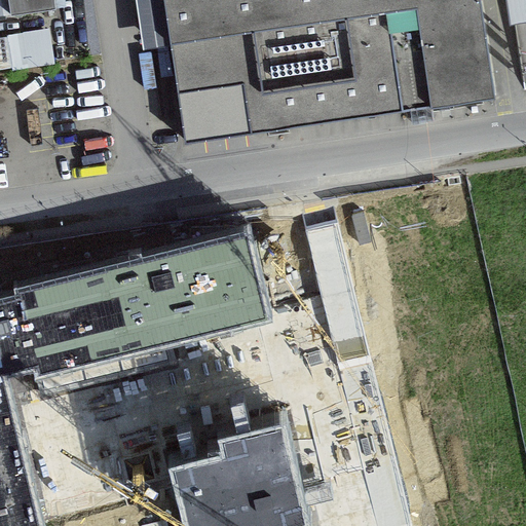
[(0,0),(0,14),(57,7),(57,4),(67,3),(66,0),(0,0)]
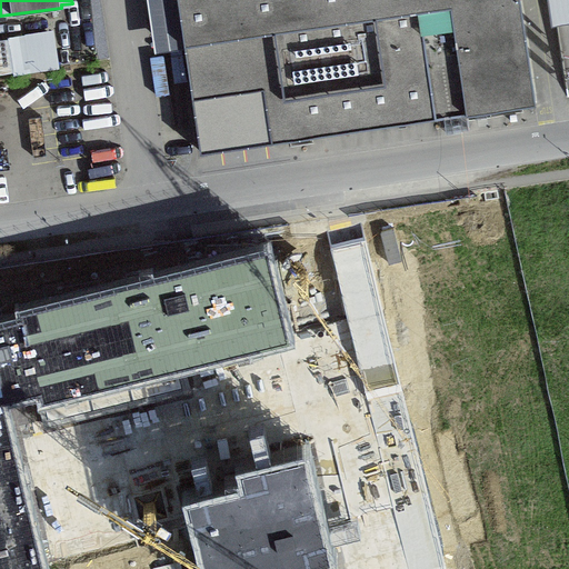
[(568,0),(146,0),(153,49),(185,45),(200,149),(271,139),(272,141),(537,103),(522,0),(547,0),(551,22),(568,20),(568,0)]
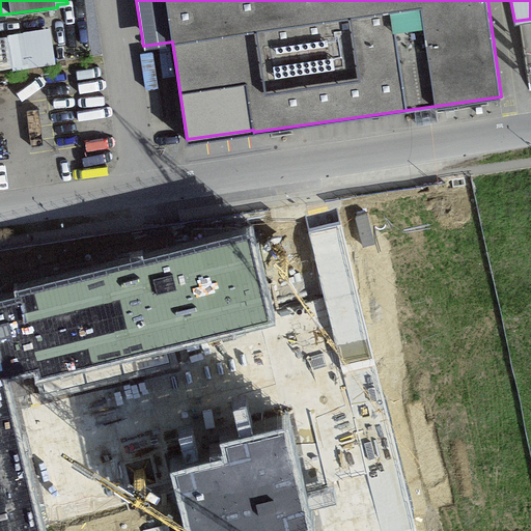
[(55,62),(51,26),(7,32),(7,35),(0,35),(0,66),(11,65),(12,68),(55,62)]
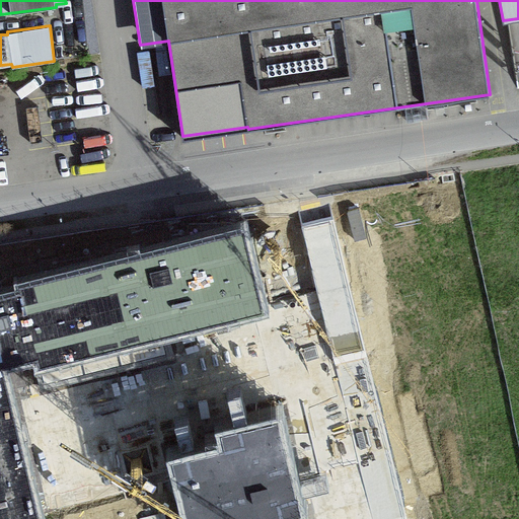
[(0,518),(39,518),(4,376),(32,369),(34,374),(266,319),(244,229),(14,284),(16,293),(0,297),(0,518)]
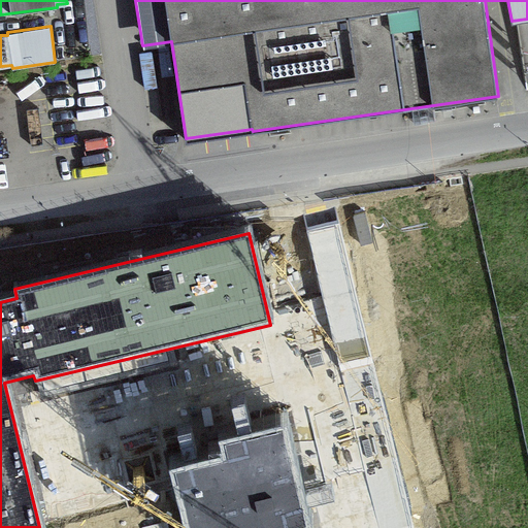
[(224,456),(170,469),(184,527),(306,527),(309,527),(285,427),(221,442),(224,456)]
